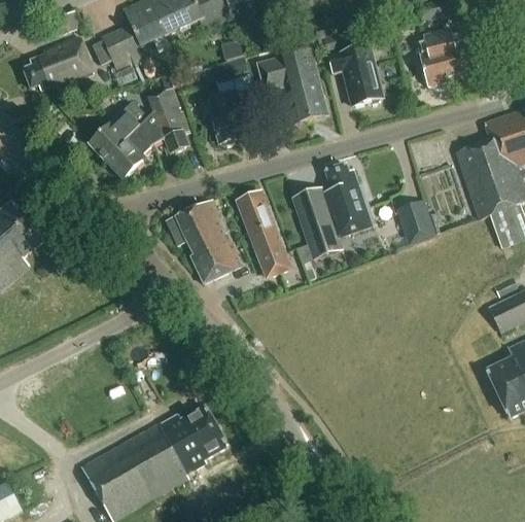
[(168,14),(162,0),(142,0),(123,9),(129,25),(116,30),(131,63),(148,55),(143,44),(164,34),(158,20),(168,14)]
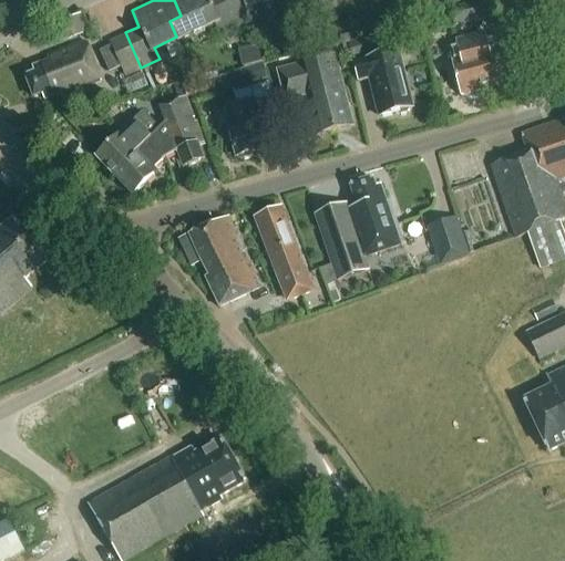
[(217,33),(236,24),(224,0),(174,0),(181,16),(170,21),(176,37),(212,21),(217,33)]
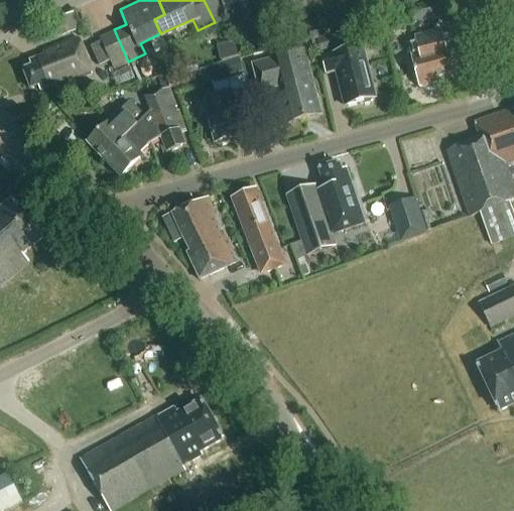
[(204,0),(215,22),(232,15),(227,3),(233,0),(204,0)]
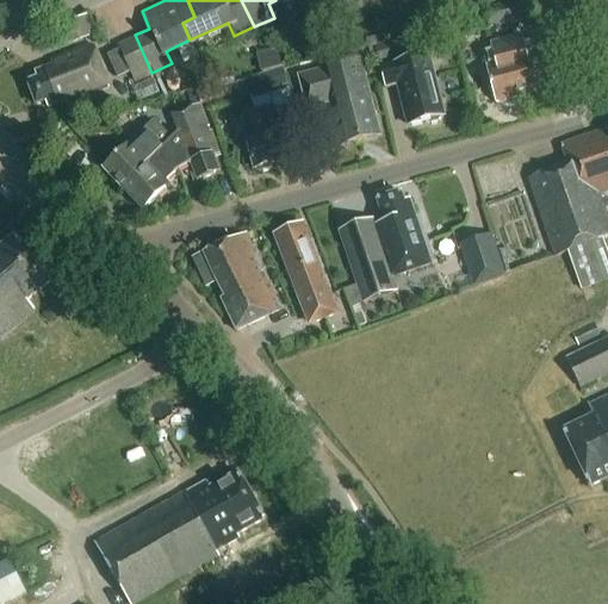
[(343,0),(353,18),(370,11),(365,0),(343,0)]
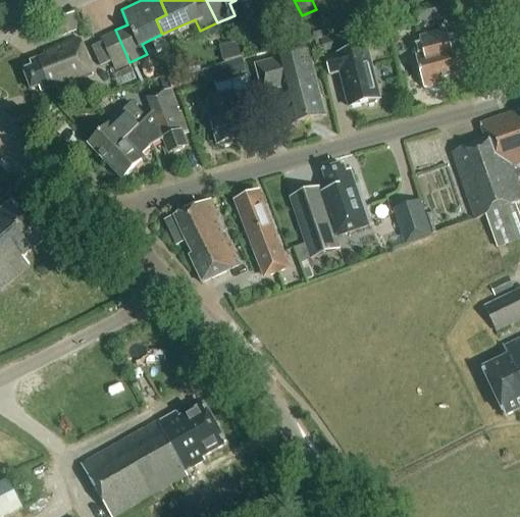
[(312,0),(316,9),(333,1),(332,0),(312,0)]
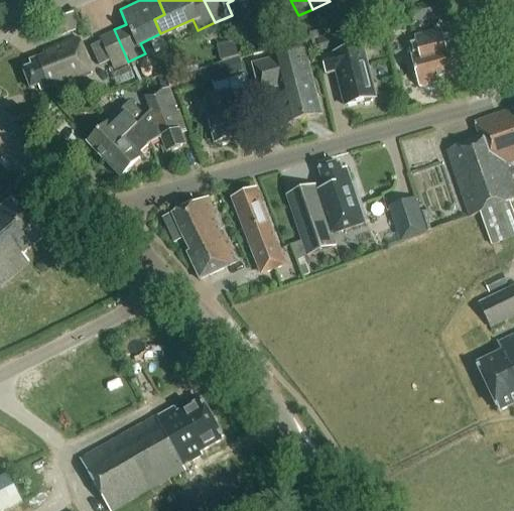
[(453,3),(416,11),(418,20),(455,12),(453,3)]
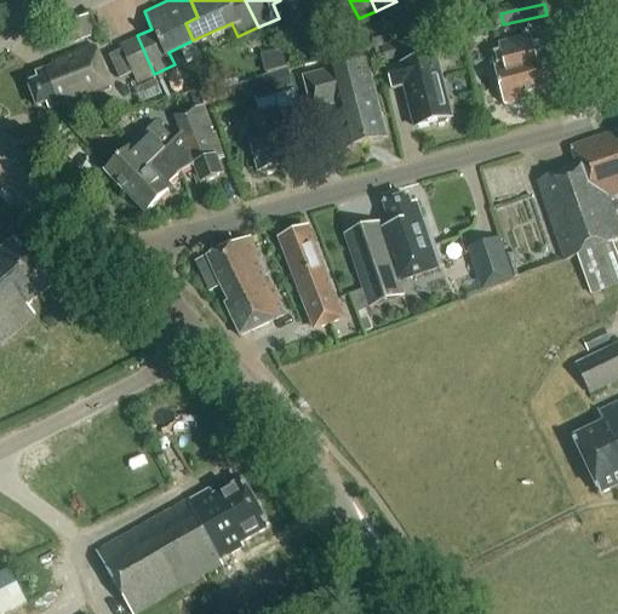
[(91,9),(68,17),(75,38),(99,29),(91,9)]
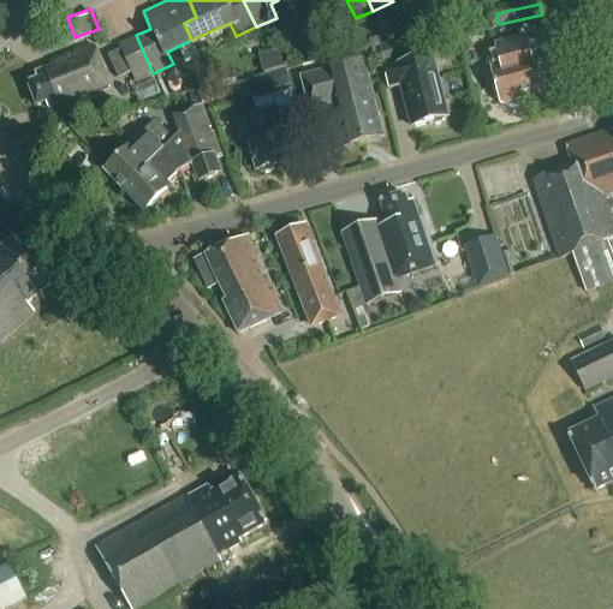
[(492,41),(493,47),(484,49),(498,101),(557,87),(548,51),(545,52),(540,35),(525,39),(524,33),(492,41)]
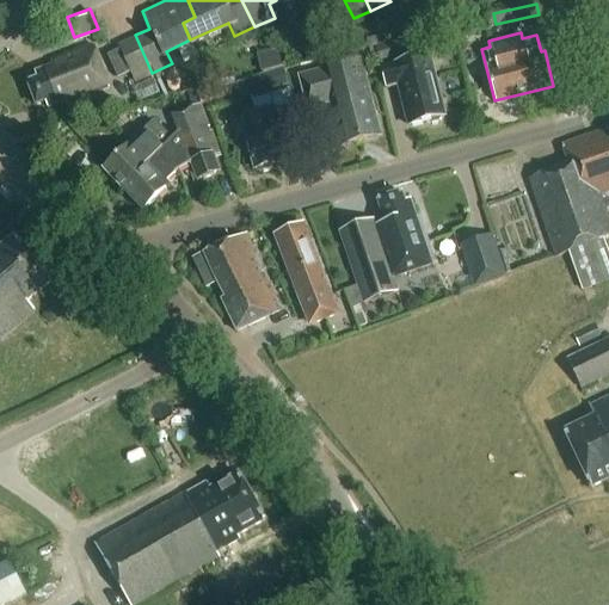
[(134,81),(152,73),(135,35),(106,48),(120,78),(130,73),(134,81)]
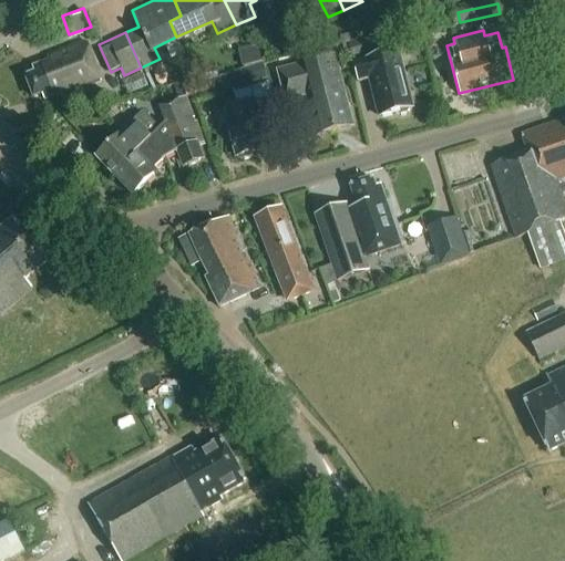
[(30,65),(32,71),(23,74),(32,95),(40,92),(42,96),(59,91),(60,94),(99,79),(83,40),(45,54),(47,59),(30,65)]
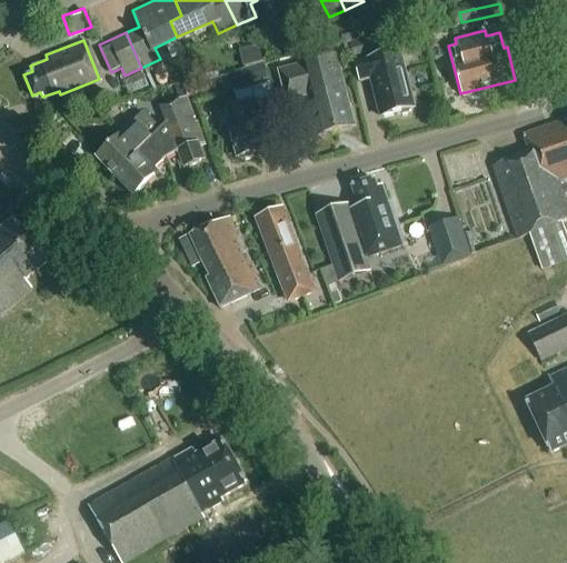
[(261,40),(240,46),(244,62),(266,57),(261,40)]
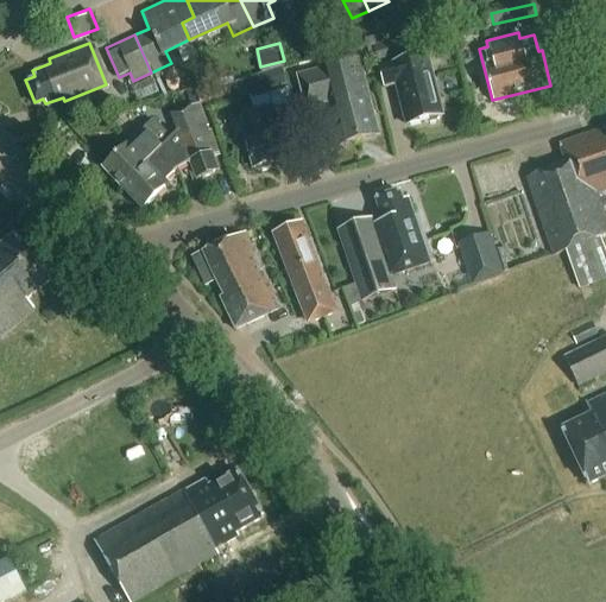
[(429,71),(417,75),(411,55),(377,64),(383,86),(395,82),(405,122),(440,113),(429,71)]
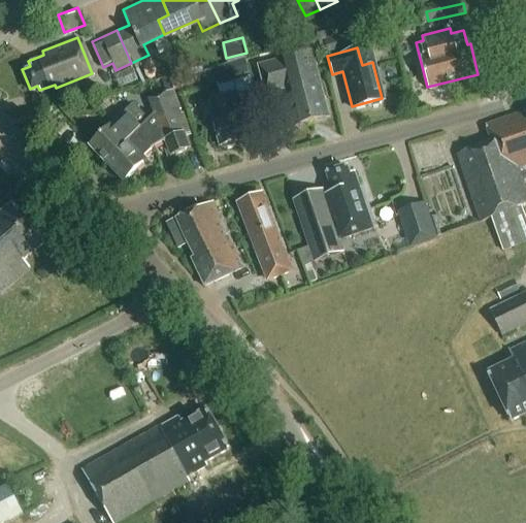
[(309,50),(257,63),(264,92),(284,87),(293,123),(327,115),(309,50)]
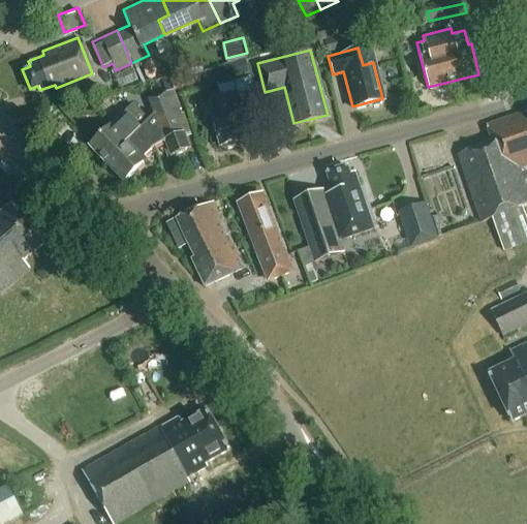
[(244,58),(223,64),(226,76),(247,70),(244,58)]
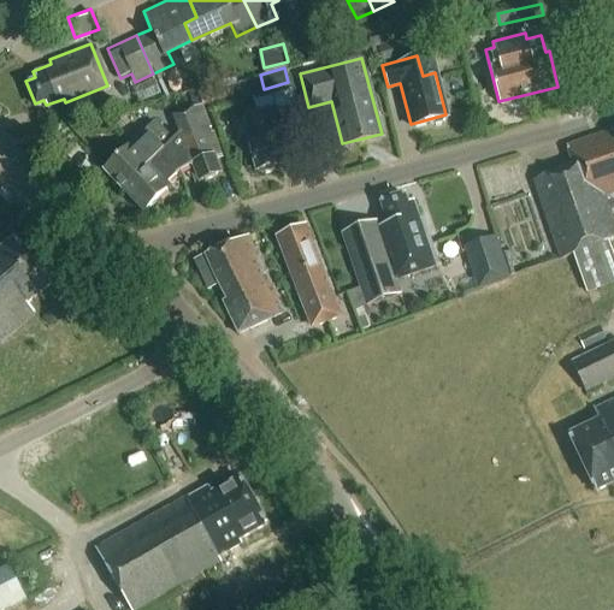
[(212,69),(195,75),(199,84),(216,78),(212,69)]
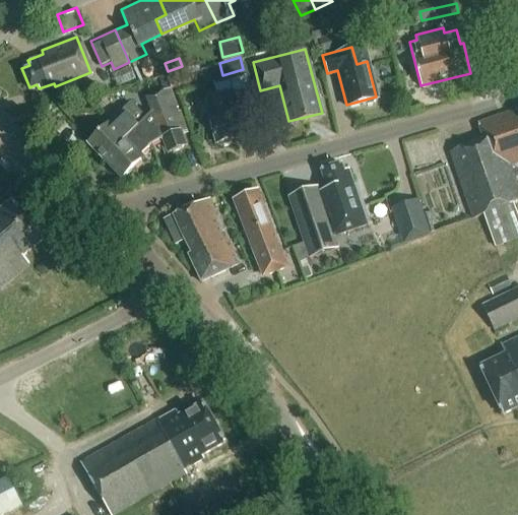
[(209,93),(216,117),(207,119),(214,141),(251,131),(245,109),(237,111),(231,87),(247,82),(244,71),(211,80),(214,91),(209,93)]
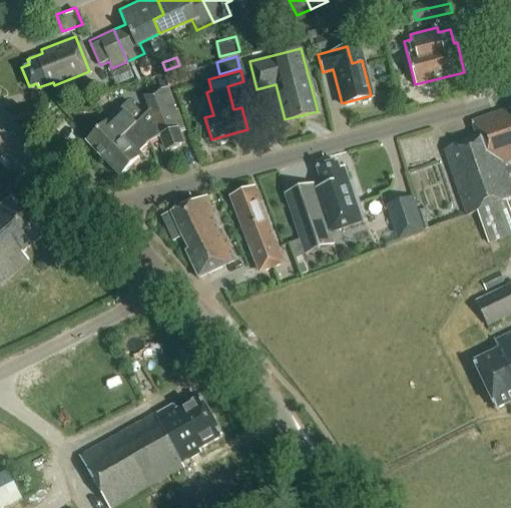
[(143,94),(148,109),(158,134),(163,146),(169,147),(177,144),(179,139),(175,129),(181,127),(165,86),(143,94)]
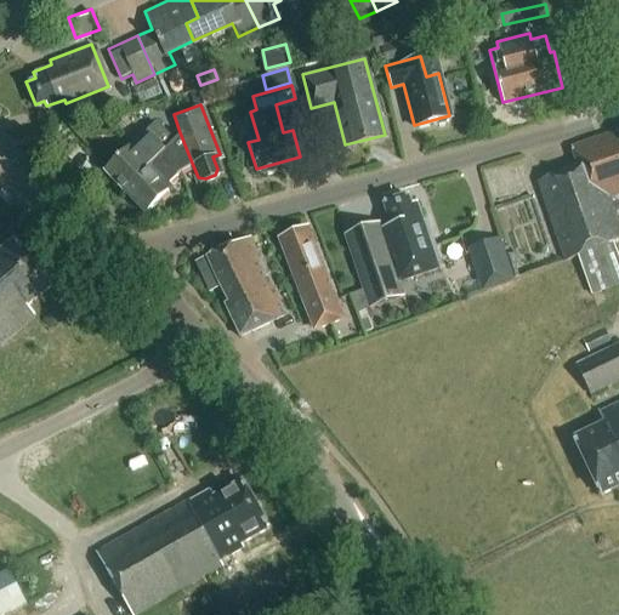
[(535,178),(563,258),(580,252),(618,238),(618,237),(618,226),(607,194),(618,189),(618,130),(615,132),(614,129),(568,144),(575,164),(535,178)]
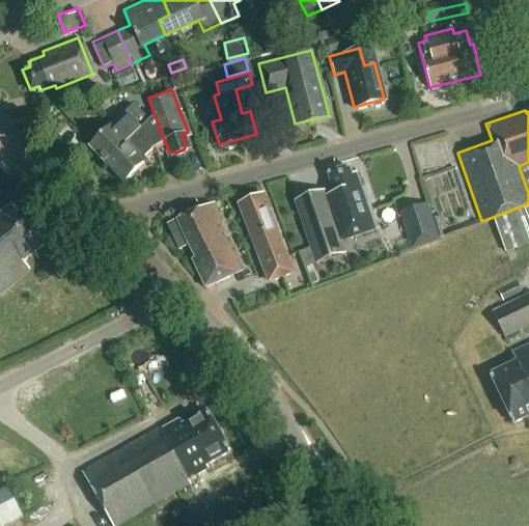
[(88,145),(105,162),(140,127),(123,111),(88,145)]
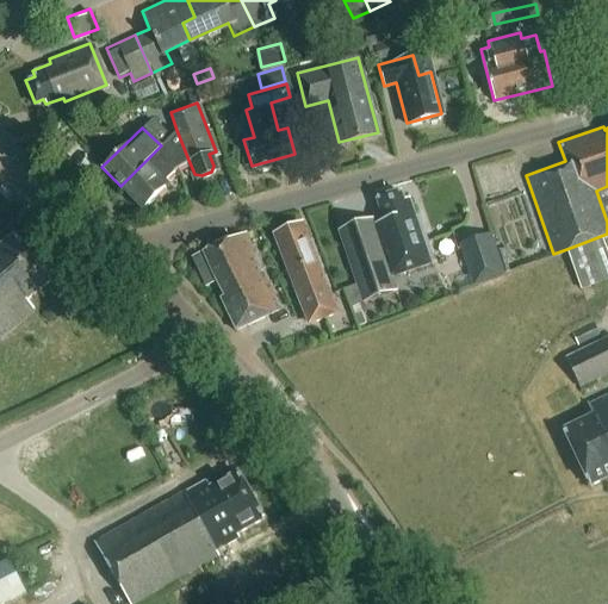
[(174,169),(188,160),(177,130),(161,145),(121,186),(141,207),(166,184),(162,180),(174,169)]
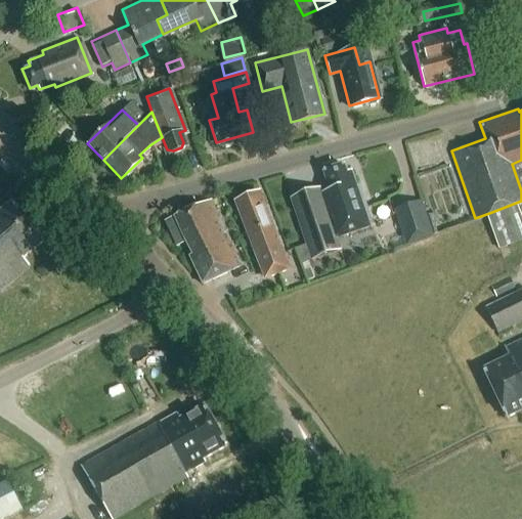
[(319,190),(317,186),(290,196),(310,257),(338,248),(334,235),(371,223),(356,183),(354,184),(349,169),(345,170),(342,162),(321,169),(328,187),(319,190)]
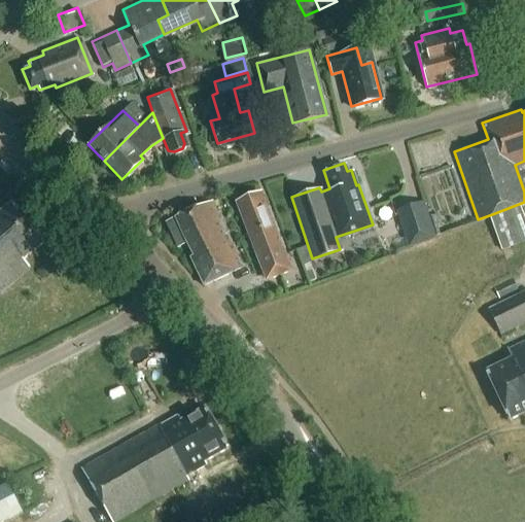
[(290,269),(259,192),(235,202),(265,279),(290,269)]
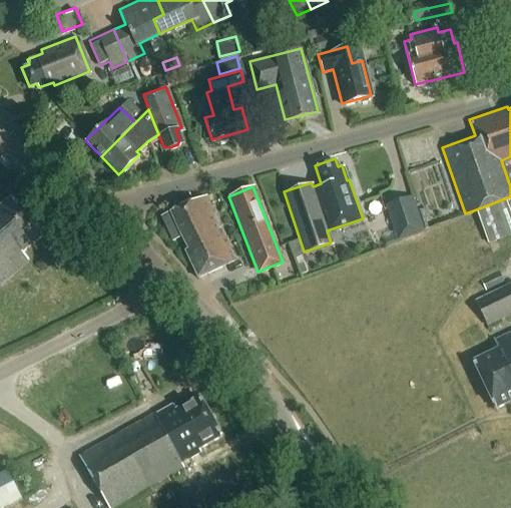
[(0,279),(28,255),(22,248),(42,230),(10,193),(0,201),(0,279)]
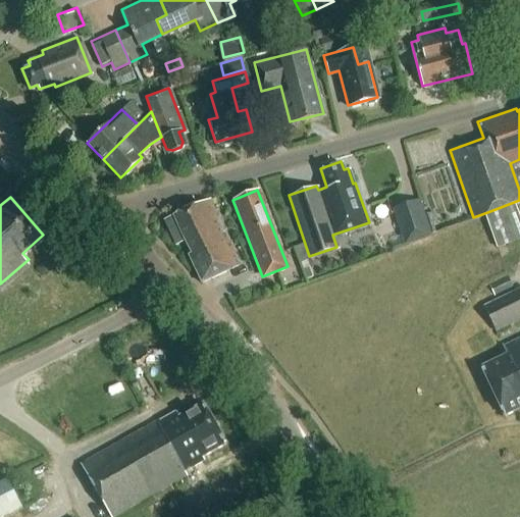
[(239,262),(208,197),(171,214),(191,252),(188,253),(200,280),(239,262)]
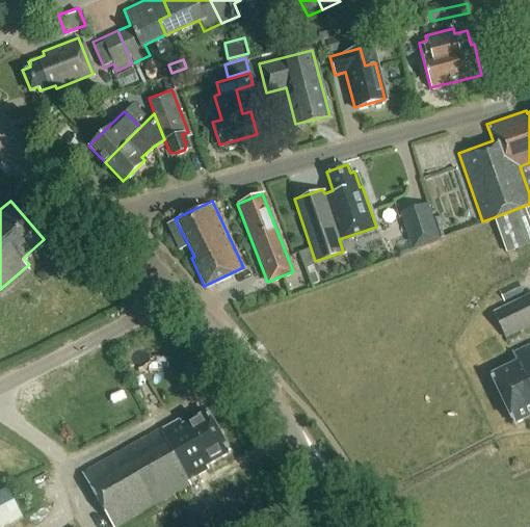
[(441,239),(429,202),(403,210),(414,246),(441,239)]
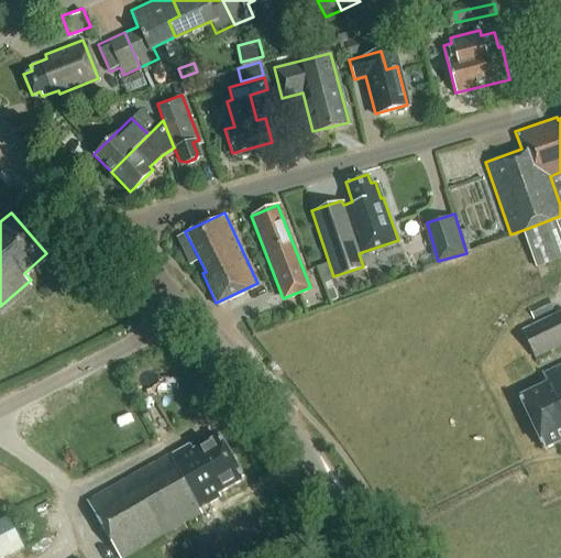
[(560,220),(560,216),(526,229),(538,263),(560,255),(560,220)]
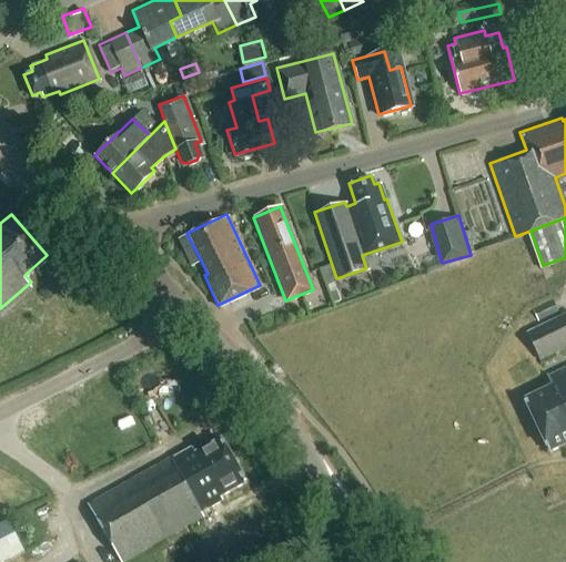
[(335,285),(330,287),(334,299),(340,297),(335,285)]
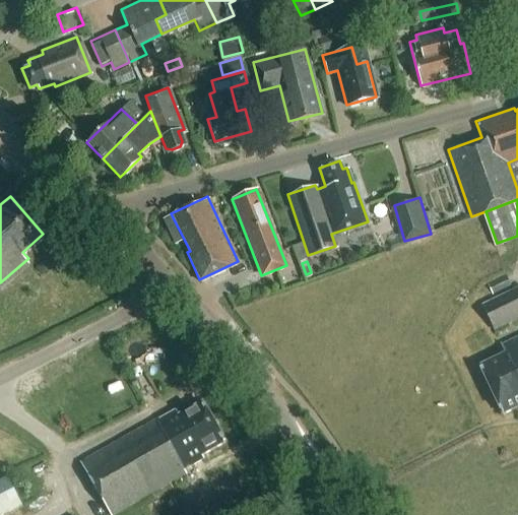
[(509,272),(489,281),(493,290),(512,280),(509,272)]
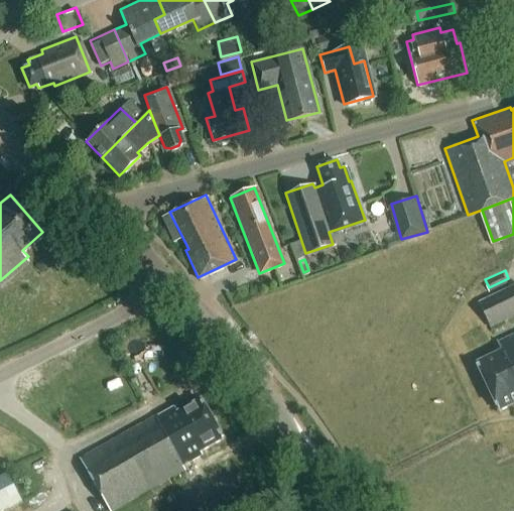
[(513,281),(481,299),(496,327),(513,315),(513,281)]
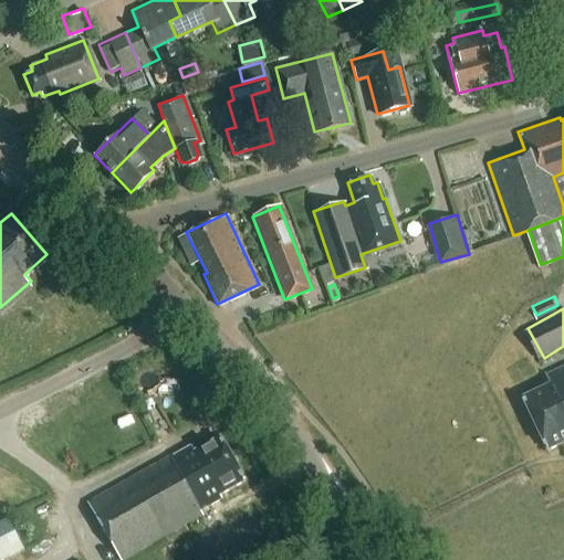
[(563,362),(543,372),(549,382),(520,397),(545,450),(563,440),(563,362)]
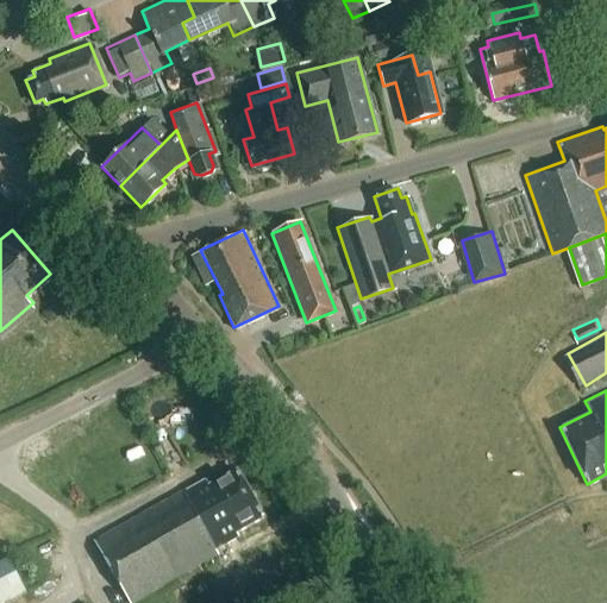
[(179,489),(93,536),(127,600),(217,550),(216,547),(241,534),(237,527),(264,512),(238,465),(210,481),(207,475),(191,484),(191,482),(179,489)]
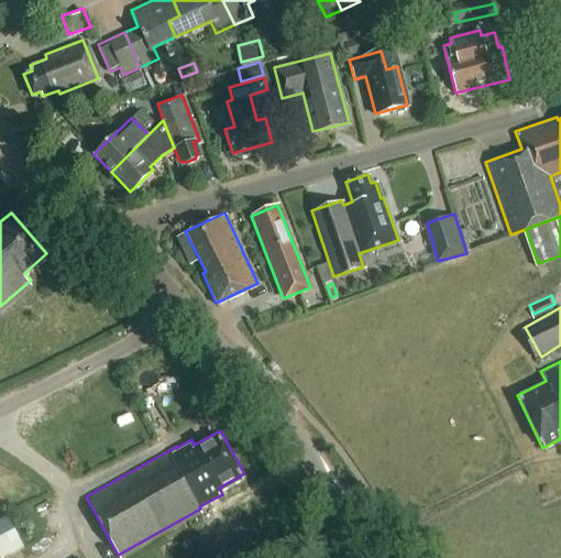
[(12,513),(0,520),(0,557),(1,557),(29,544),(12,513)]
